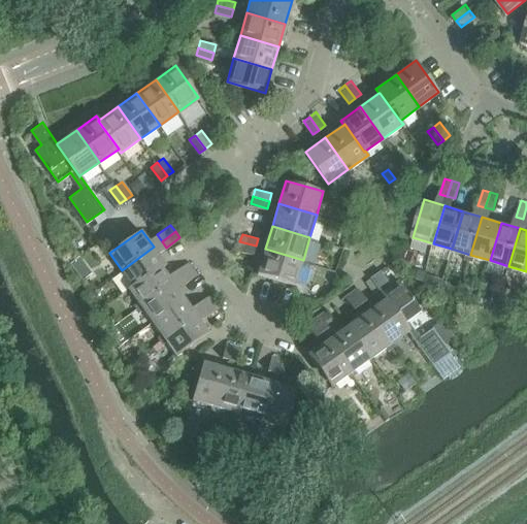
[(256,246),(239,241),(237,249),(254,254),(256,246)]
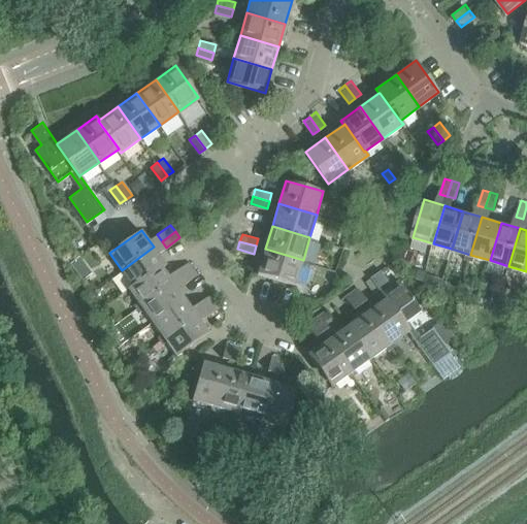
[(122,270),(133,285),(133,286),(161,265),(162,266),(166,263),(154,247),(122,270)]
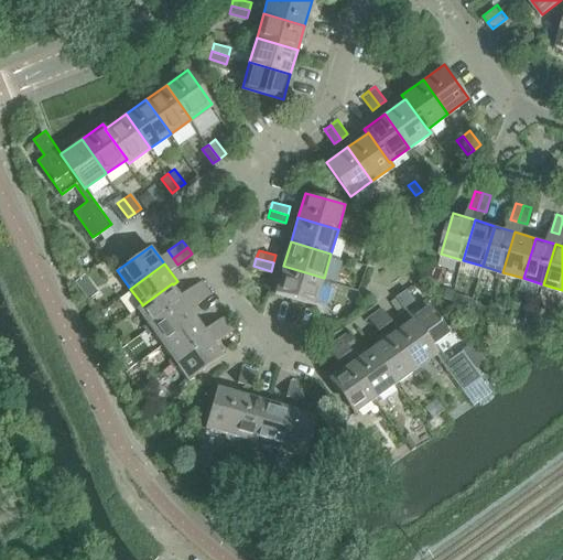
[(283,266),(275,291),(316,303),(324,278),(283,266)]
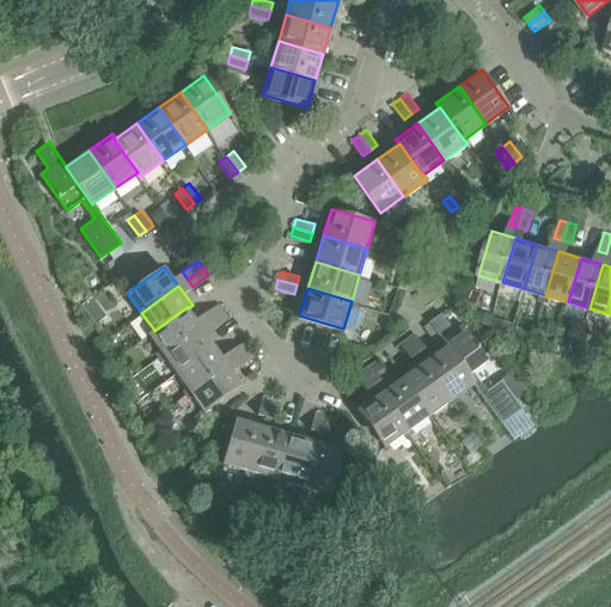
[(206,313),(211,320),(226,308),(221,302),(206,313)]
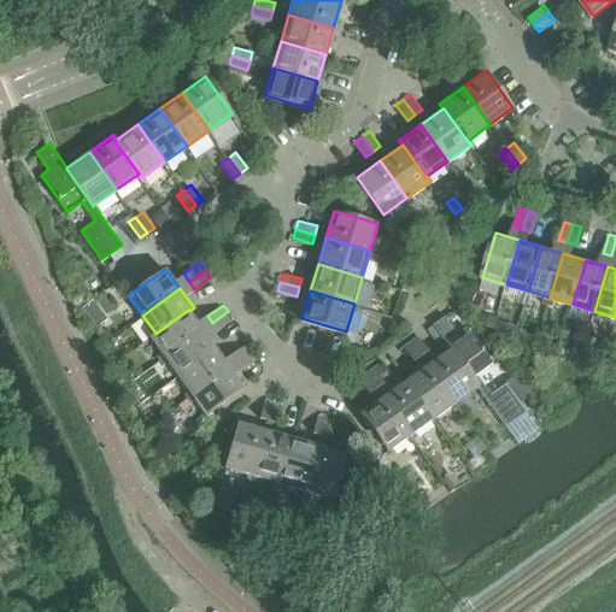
[(151,336),(165,355),(203,329),(189,311),(188,310),(156,334),(156,333),(151,336)]
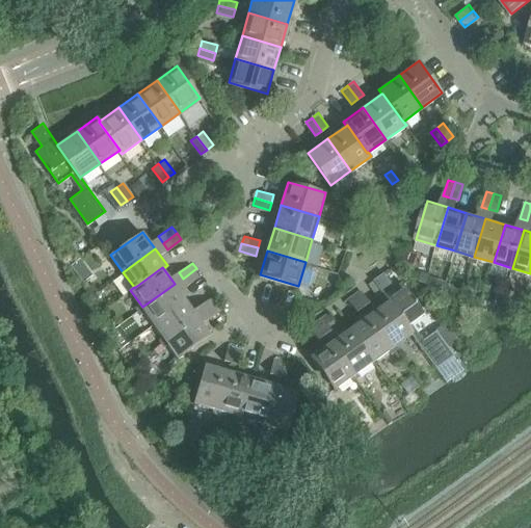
[(196,268),(183,279),(187,284),(201,274),(196,268)]
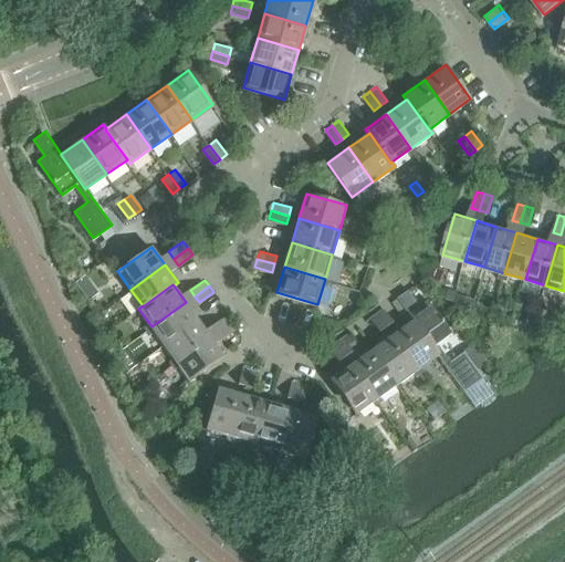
[(397,297),(414,319),(439,353),(464,389),(483,375),(464,350),(451,360),(438,342),(452,332),(427,298),(420,303),(408,288),(397,297)]
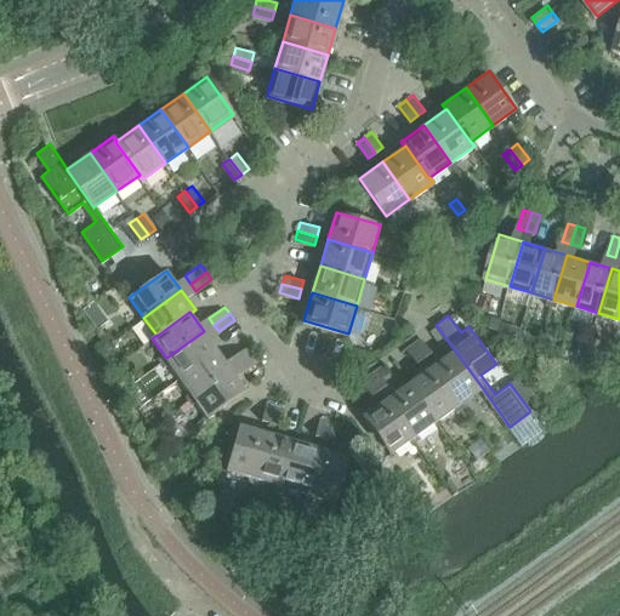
[(166,358),(180,377),(217,351),(204,331),(166,358)]
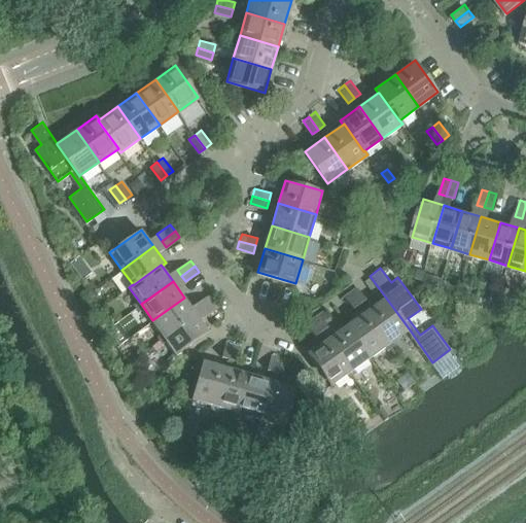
[(356,285),(350,289),(360,303),(366,299),(356,285)]
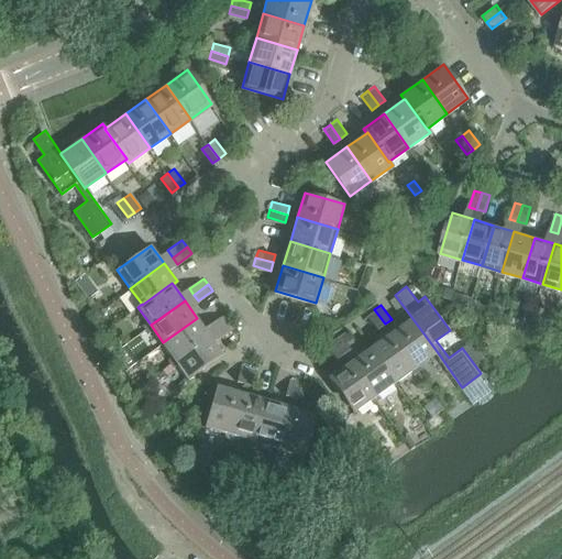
[(385,324),(374,309),(367,314),(378,328),(385,324)]
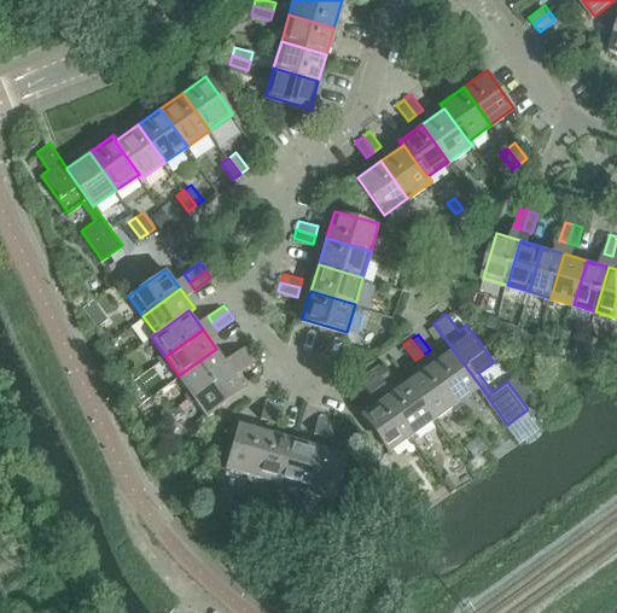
[(233,352),(239,360),(255,349),(249,342),(233,352)]
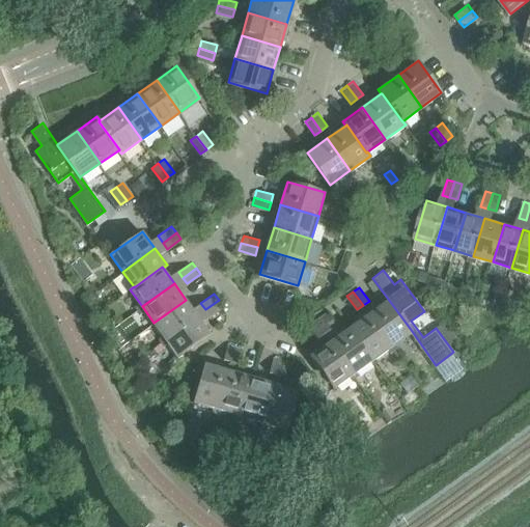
[(388,299),(369,313),(392,345),(412,331),(388,299)]
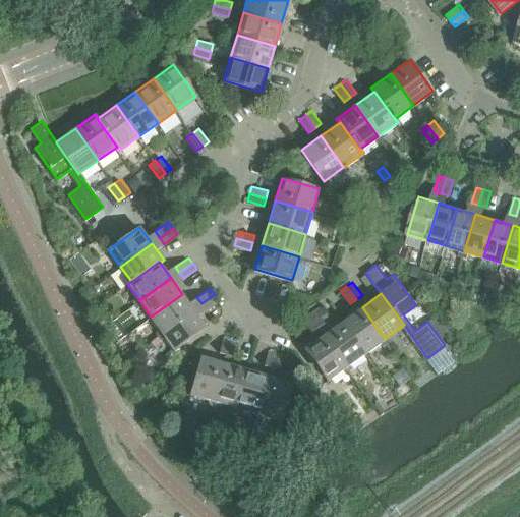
[(151,317),(162,332),(193,309),(182,294),(151,317)]
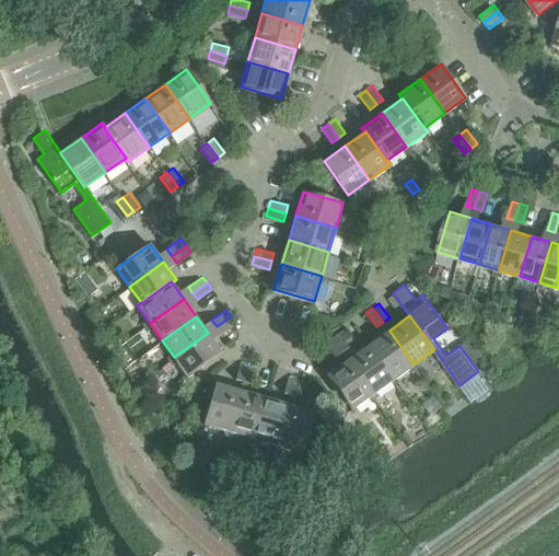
[(231,316),(217,326),(221,333),(235,323),(231,316)]
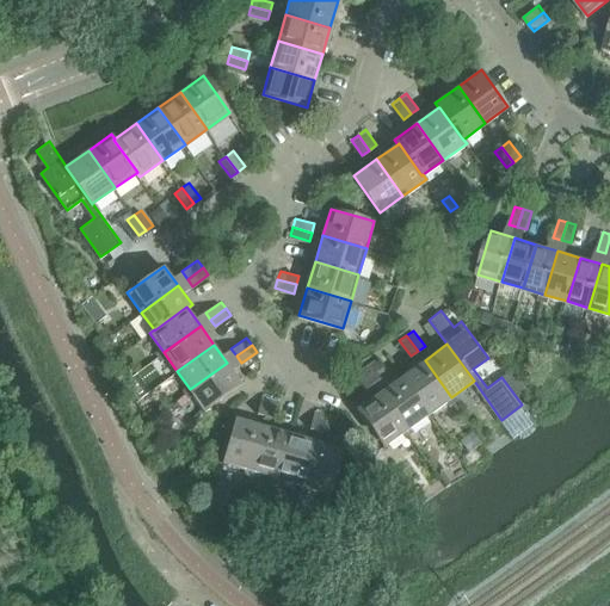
[(451,397),(425,360),(402,376),(430,413),(451,397)]
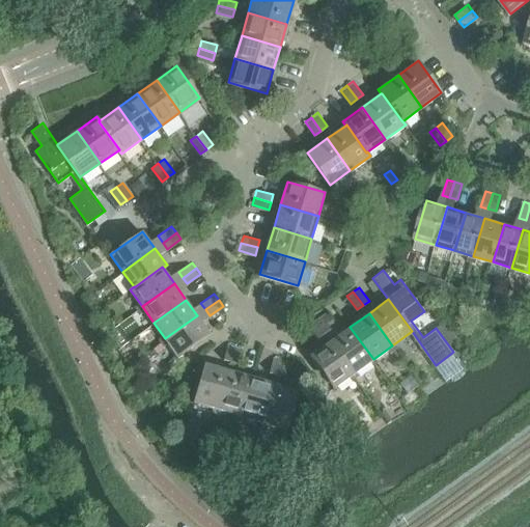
[(321,314),(314,320),(325,333),(331,328),(321,314)]
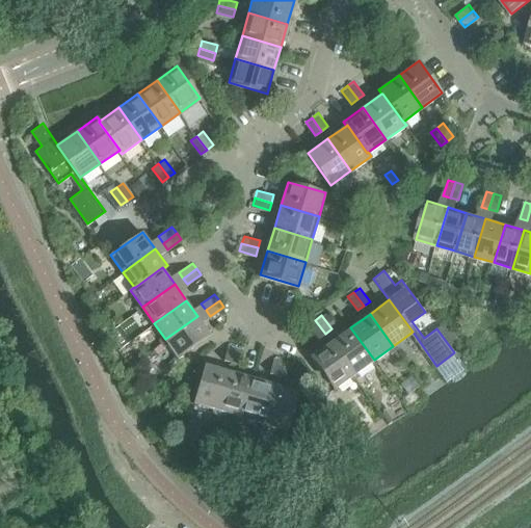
[(197,316),(165,339),(178,357),(210,334),(197,316)]
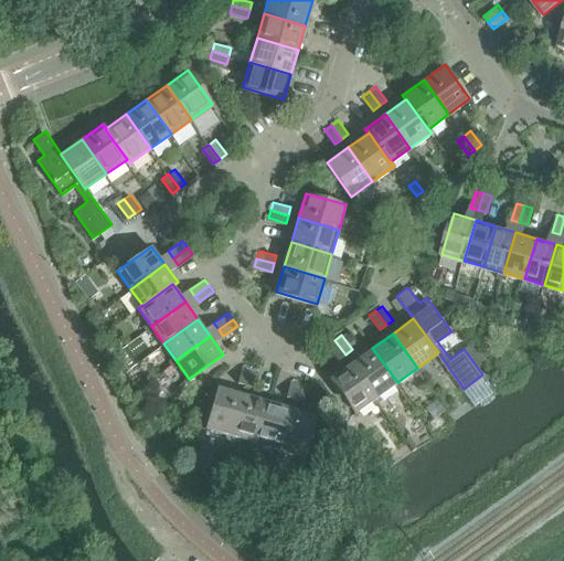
[(346,355),(334,340),(328,345),(339,359),(346,355)]
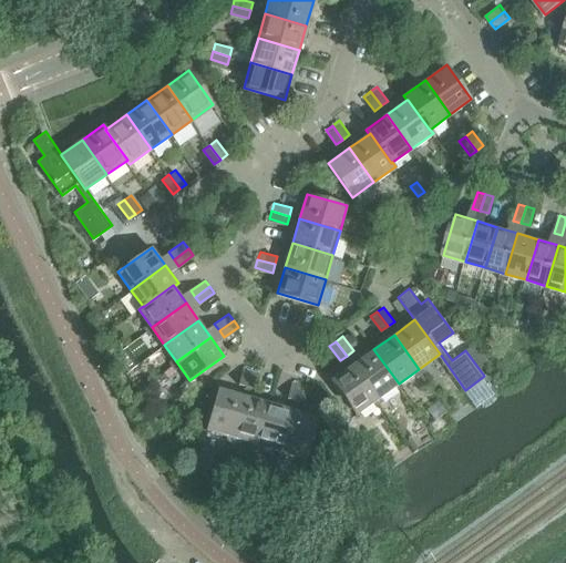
[(399,384),(373,349),(353,364),(378,398),(399,384)]
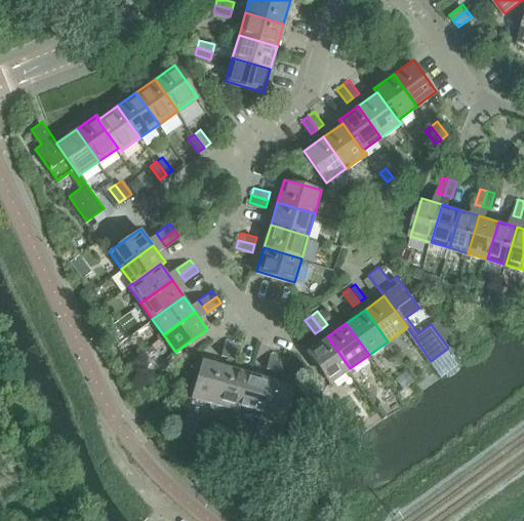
[(350,368),(327,336),(307,351),(330,383),(350,368)]
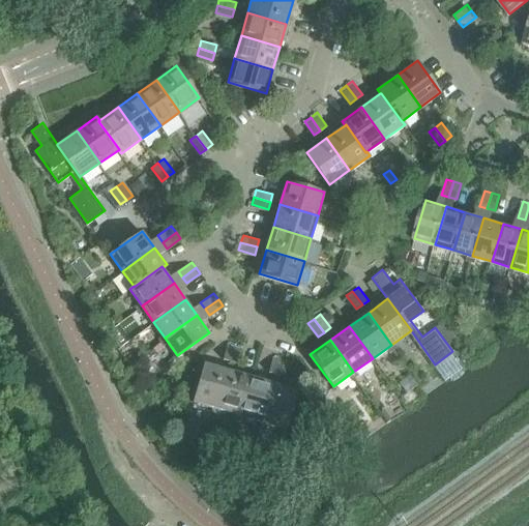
[(224,357),(231,359),(236,344),(229,342),(224,357)]
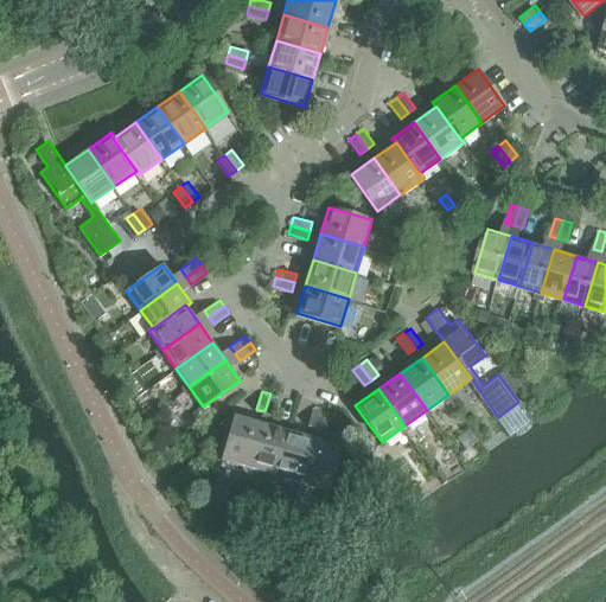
[(270,394),(265,411),(273,414),(279,396),(270,394)]
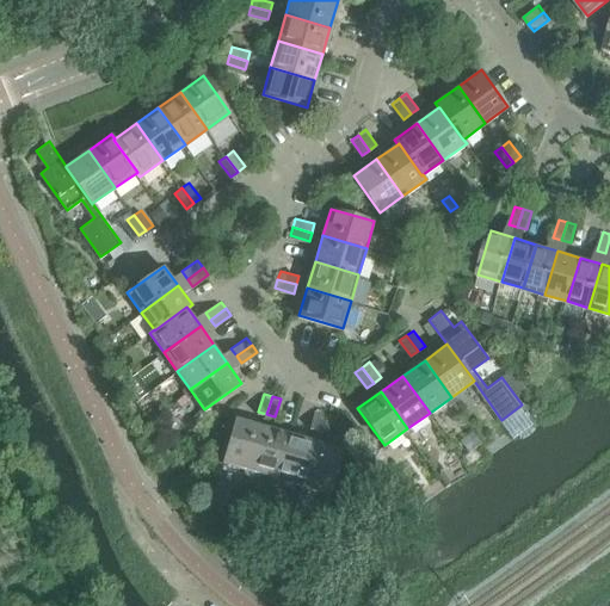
[(310,427),(320,430),(325,412),(316,409),(310,427)]
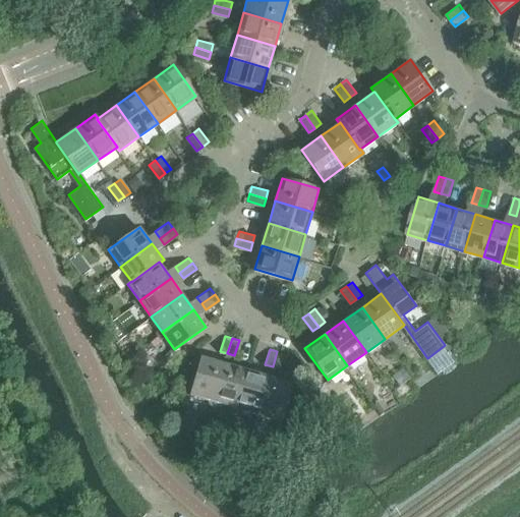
[(277,351),(273,366),(280,368),(284,353),(277,351)]
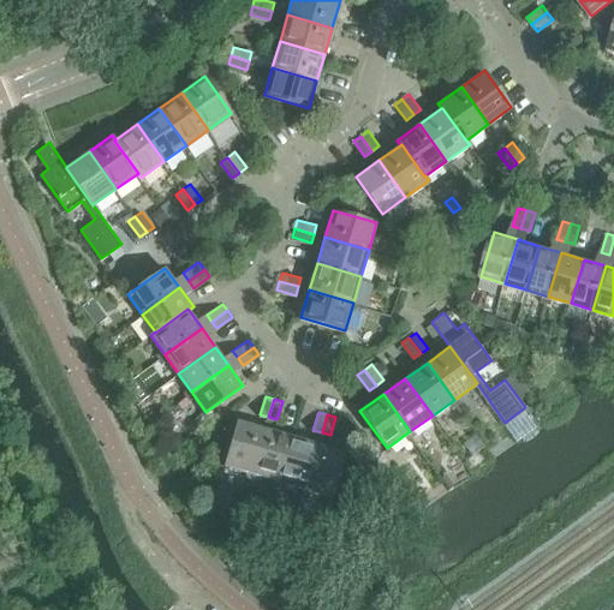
[(252,472),(264,429),(238,420),(225,464),(252,472)]
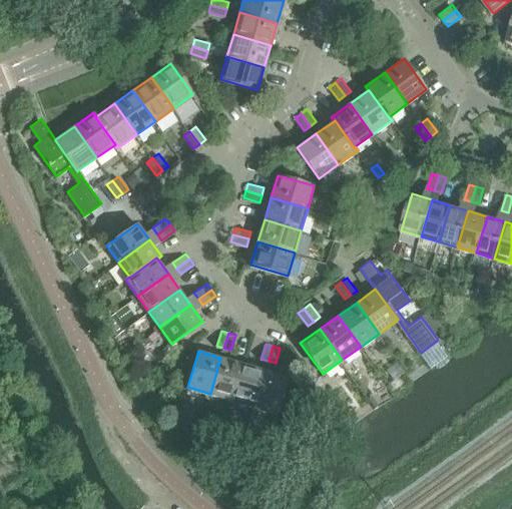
[(210,394),(232,401),(242,364),(220,358),(210,394)]
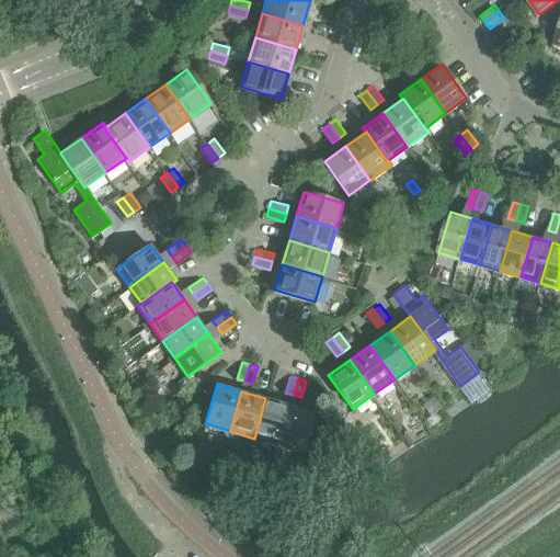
[(290,405),(265,398),(254,439),(278,445),(290,405)]
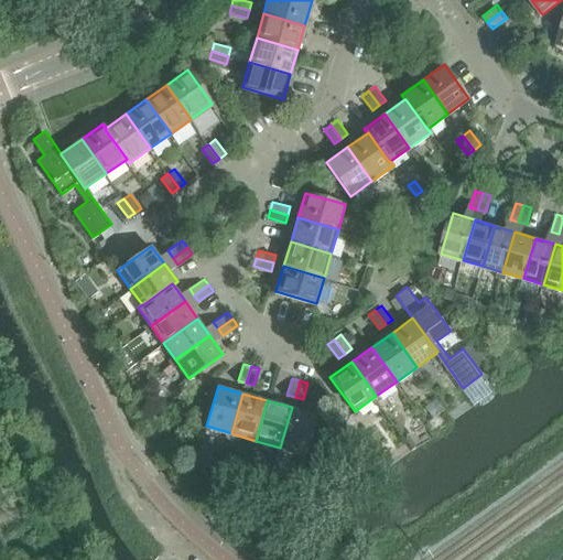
[(292,407),(280,448),(305,455),(316,415),(292,407)]
